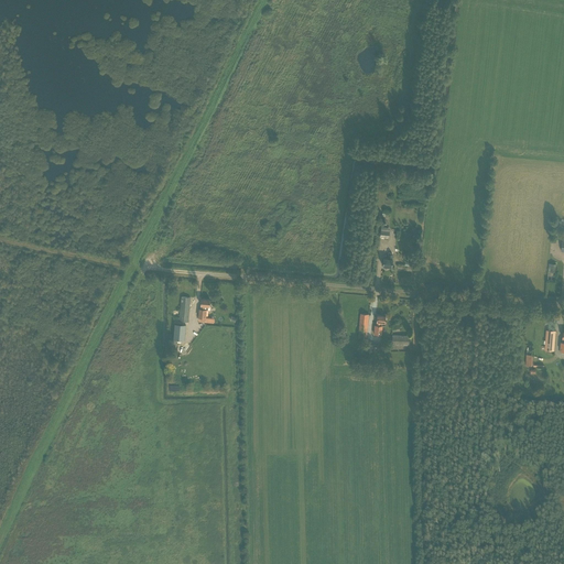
[(390,228),(383,227),(383,225),(381,225),(381,227),(380,238),(389,239),(390,228)]
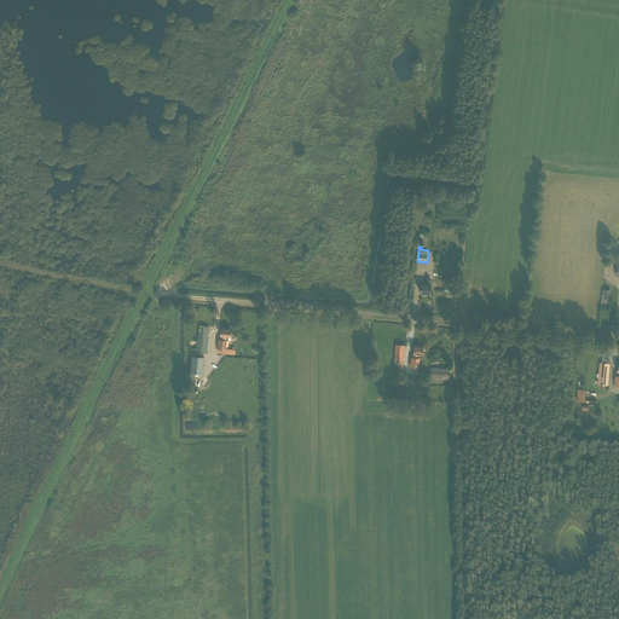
[(420,291),(431,293),(431,284),(431,279),(429,279),(429,277),(427,277),(426,284),(421,284),(420,291)]
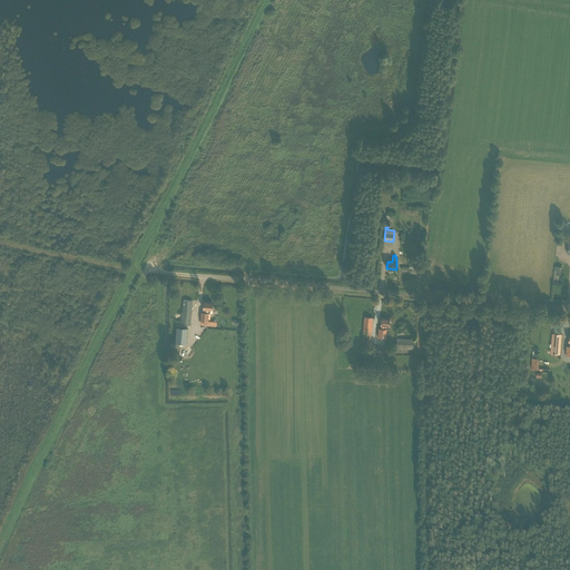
[(190,325),(193,301),(184,300),(182,324),(190,325)]
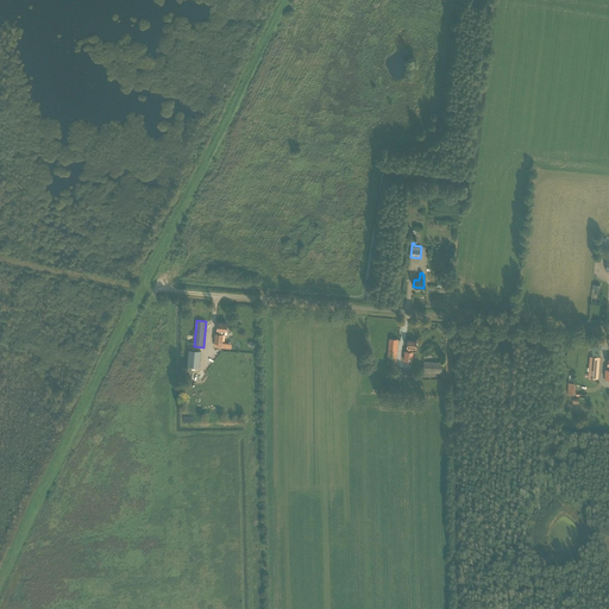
[(224,334),(225,331),(226,331),(227,324),(218,322),(217,330),(217,334),(215,334),(214,343),(214,347),(231,350),(231,344),(221,343),(223,334),(224,334)]
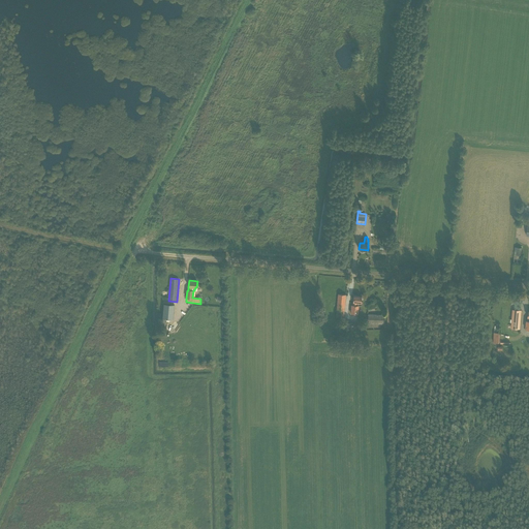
[(343,317),(345,294),(338,294),(336,316),(343,317)]
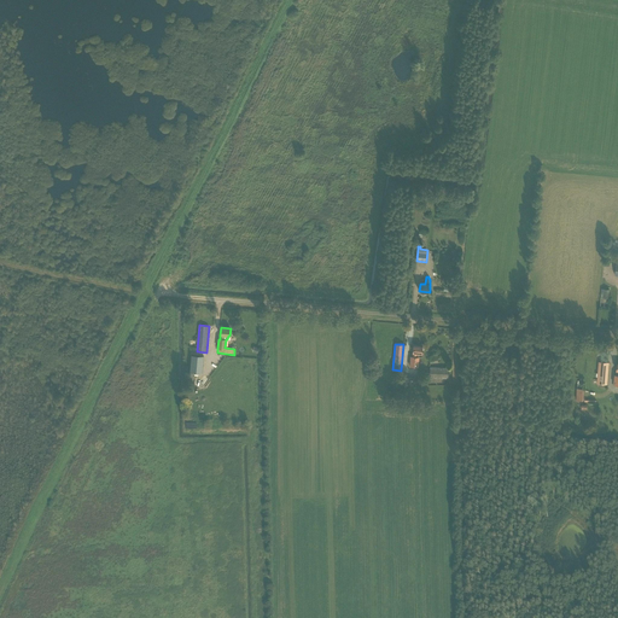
[(423,354),(423,347),(413,345),(413,353),(413,356),(412,356),(410,366),(418,367),(418,357),(417,357),(417,353),(423,354)]
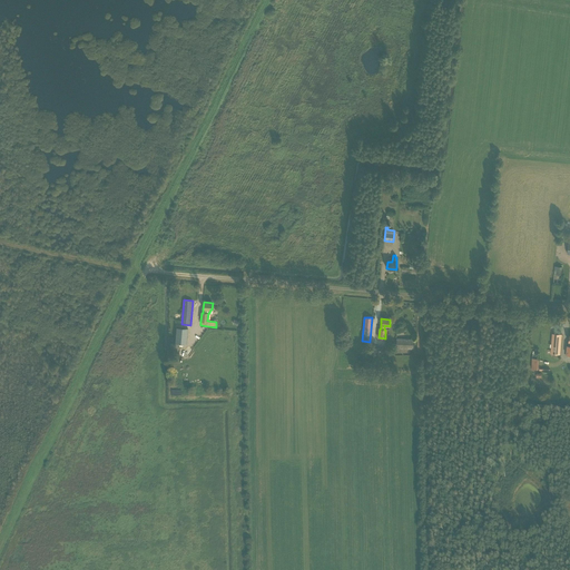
[(560,354),(561,334),(552,334),(551,354),(560,354)]
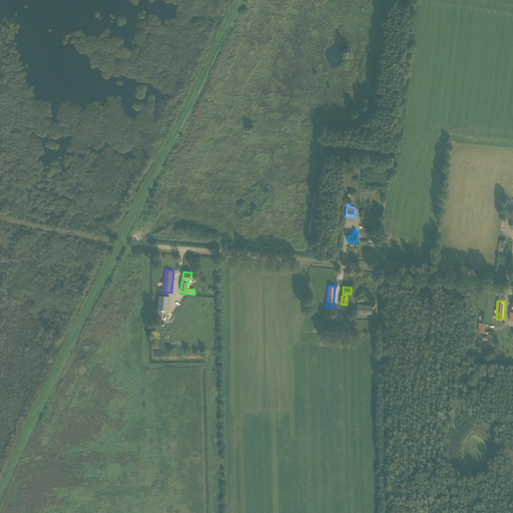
[(372,314),(372,306),(357,305),(357,314),(372,314)]
